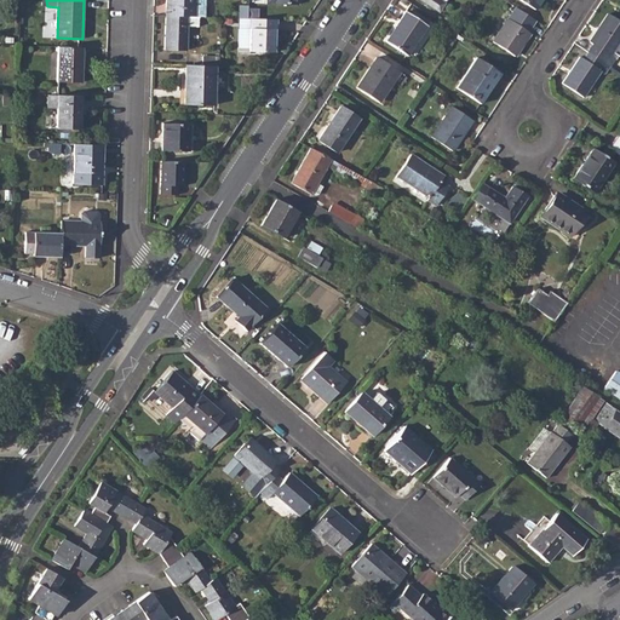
[(166,0),(166,16),(199,17),(205,17),(205,0),(166,0)]
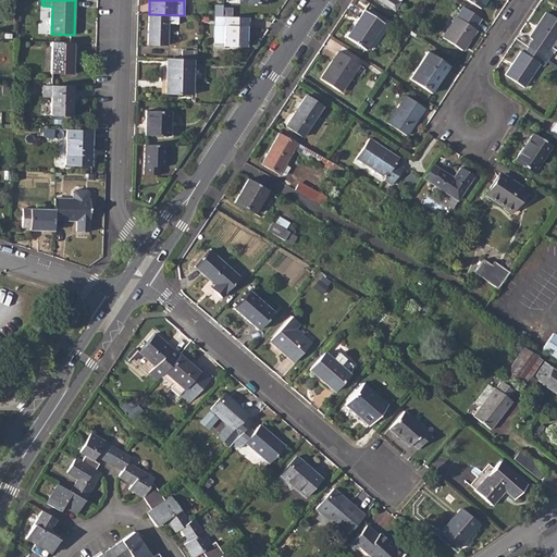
[(379,0),(394,10),(398,2),(394,0),(379,0)]
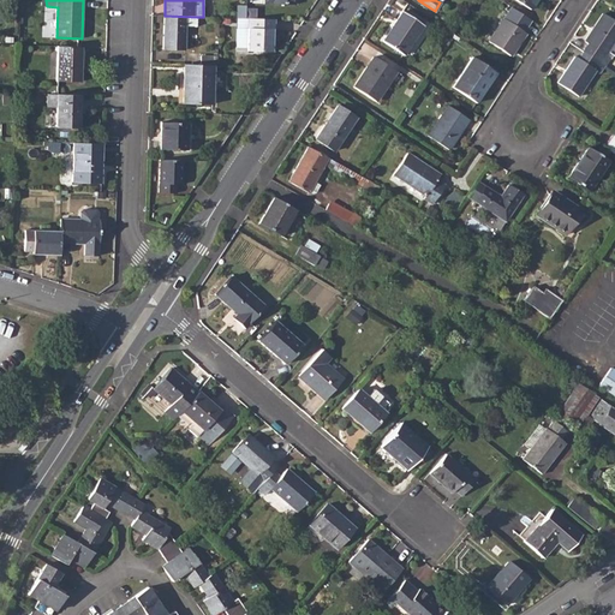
[(402,11),(382,42),(402,55),(423,25),(402,11)]
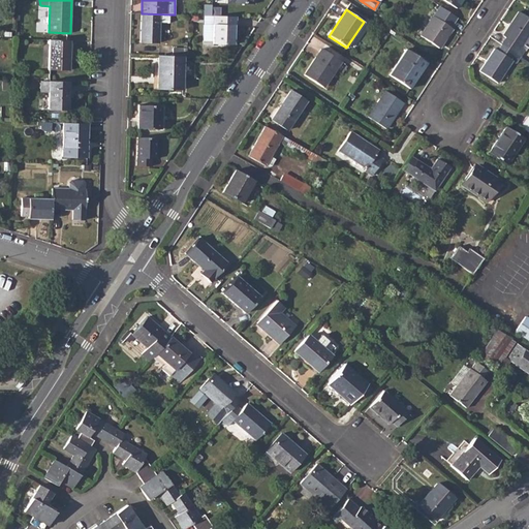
[(528,19),(518,11),(502,35),(506,38),(501,44),(521,57),(525,50),(521,47),(528,49),(528,48),(528,19)]
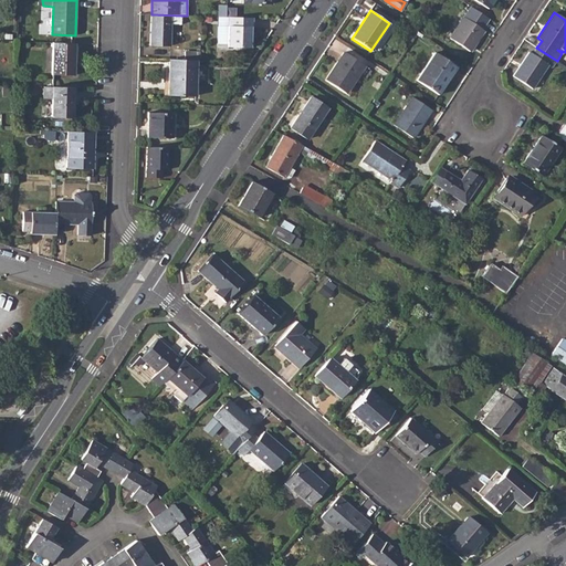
[(181,16),(152,14),(150,44),(170,45),(171,24),(181,24),(181,16)]
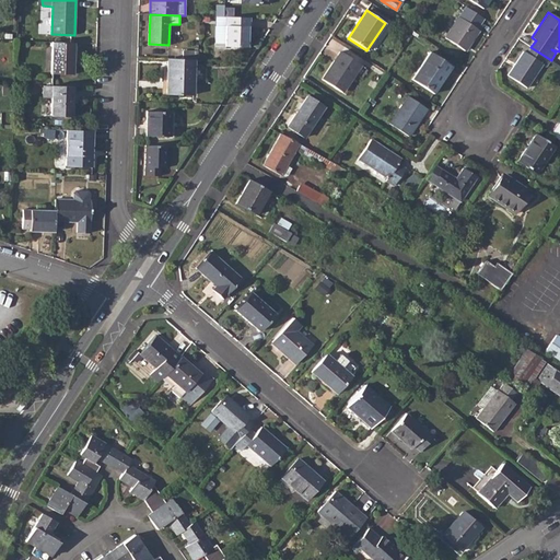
[(218,16),(217,45),(247,46),(247,31),(249,31),(251,18),(223,16),(218,16)]
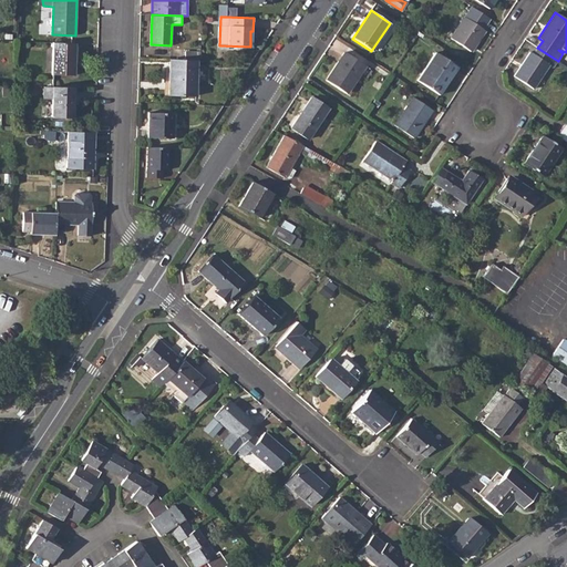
[(464,17),(450,38),(471,51),(484,30),(464,17)]
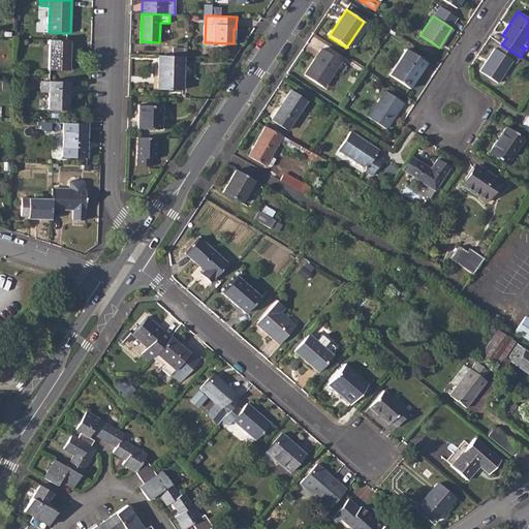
[(387,18),(382,25),(390,29),(394,22),(387,18)]
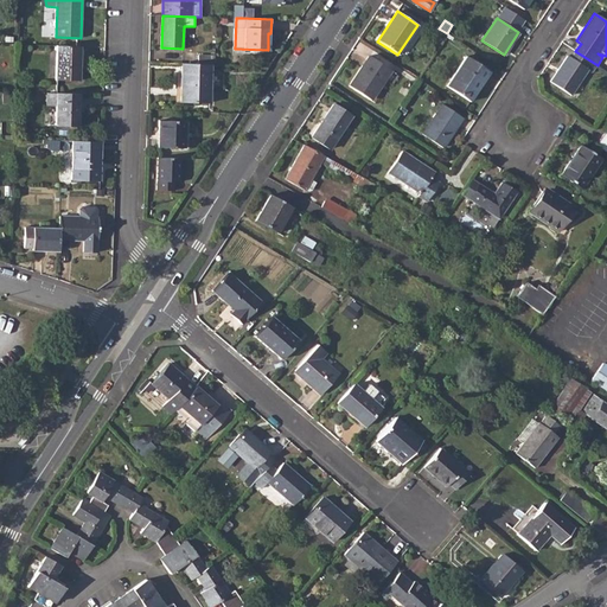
[(81,46),(57,46),(56,80),(80,81),(81,46)]
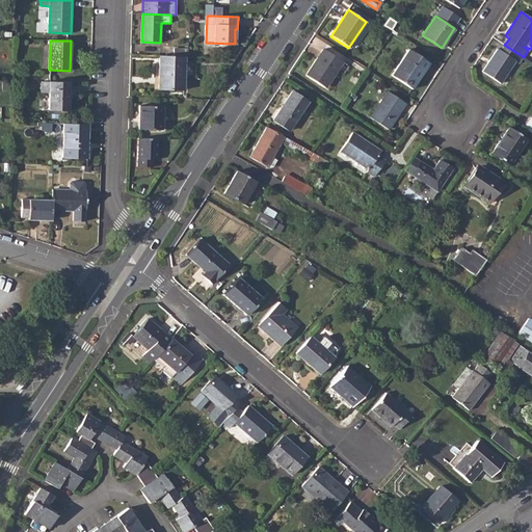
[(524,57),(504,45),(500,51),(497,48),(481,72),(500,84),(514,61),(519,64),(524,57)]
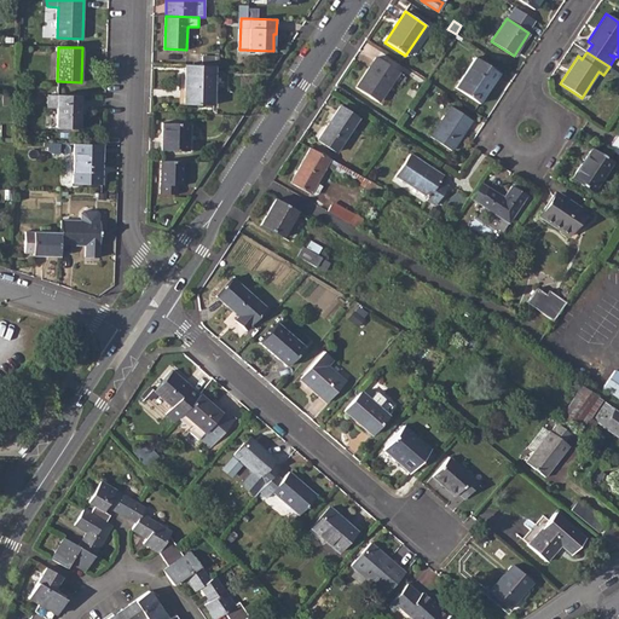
[(376,57),(356,87),(376,102),(397,71),(376,57)]
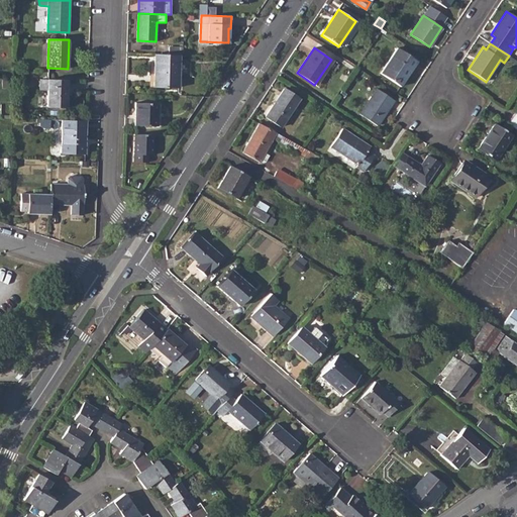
[(397,47),(380,73),(399,86),(416,61),(397,47)]
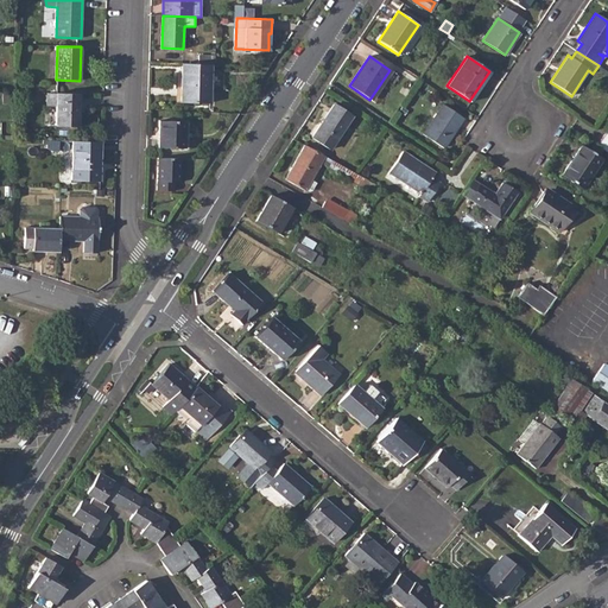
[(197,64),(182,64),(181,102),(209,103),(211,65),(210,65),(197,64)]
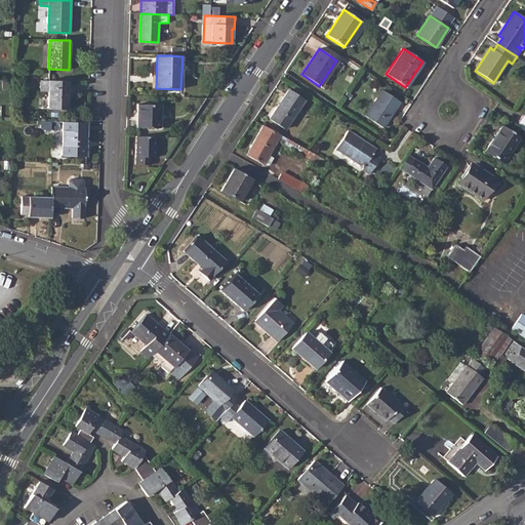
[(68,81),(41,80),(40,91),(48,91),(48,109),(67,110),(68,81)]
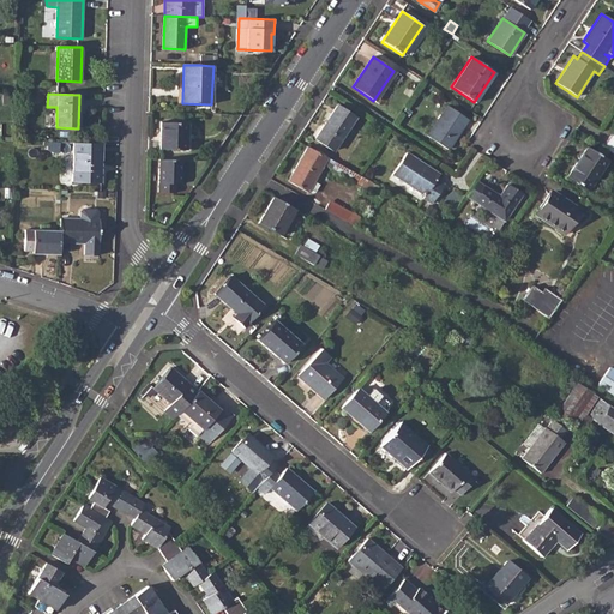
[(336,104),(313,139),(332,151),(355,116),(336,104)]
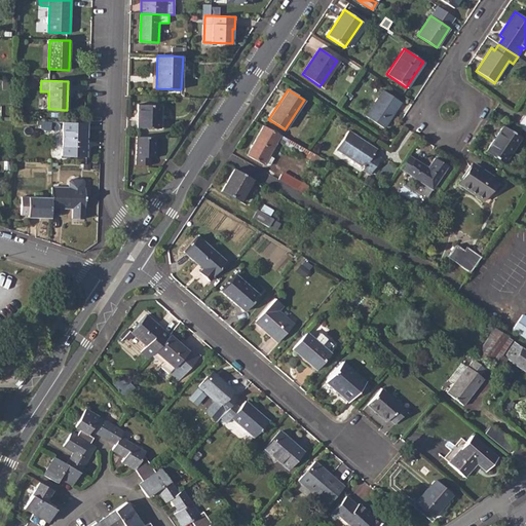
[(382,90),(365,116),(383,128),(401,103),(382,90)]
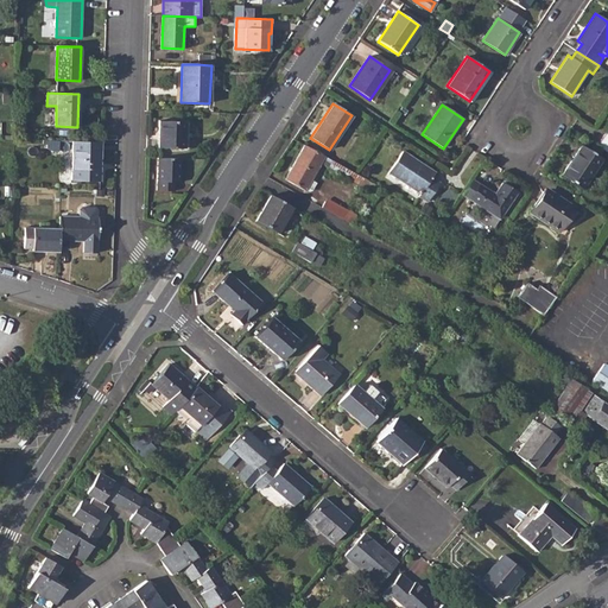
[(159,120),(158,147),(184,149),(185,121),(159,120)]
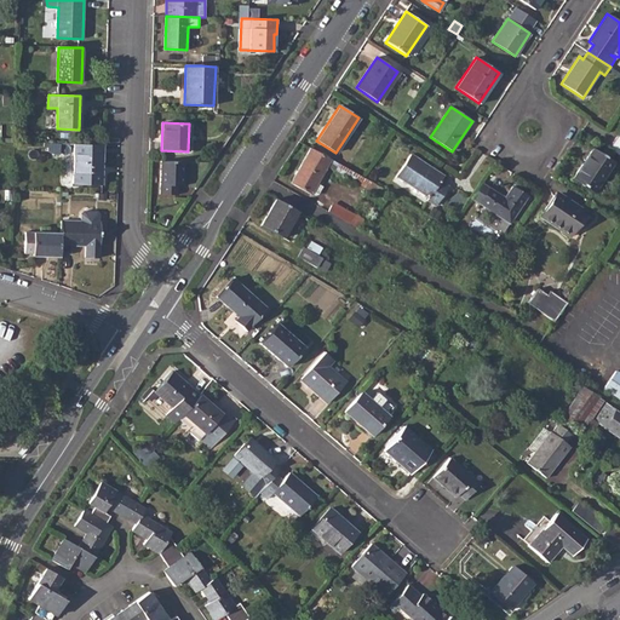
[(619,137),(618,136),(609,149),(619,155),(619,137)]
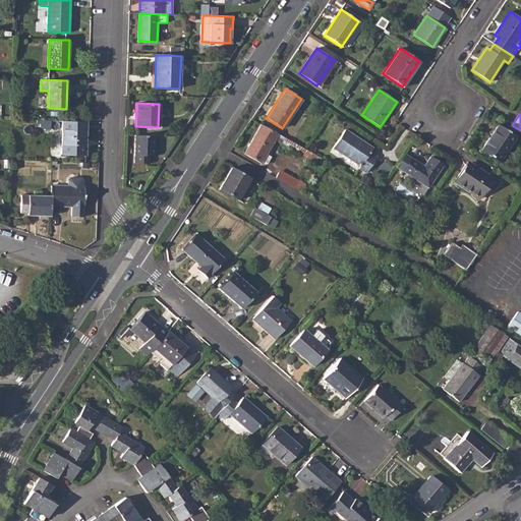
[(87,121),(63,121),(61,154),(85,155),(87,121)]
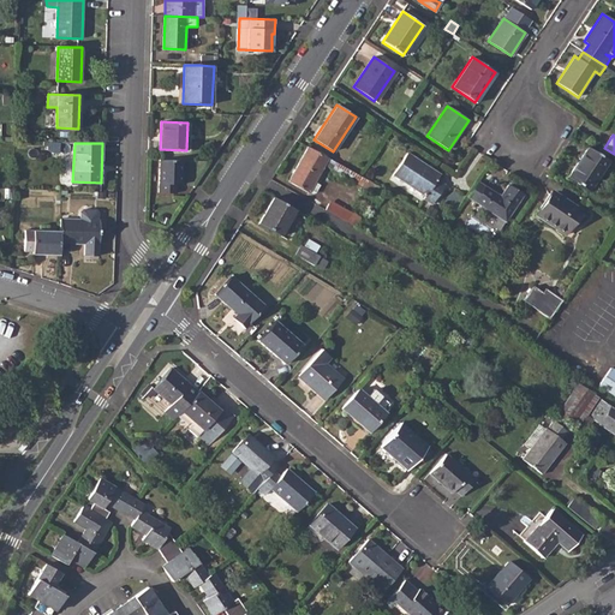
[(359,177),(308,147),(287,181),(308,192),(308,191),(315,195),(320,186),(315,181),(323,165),(375,193),(378,186),(359,177)]
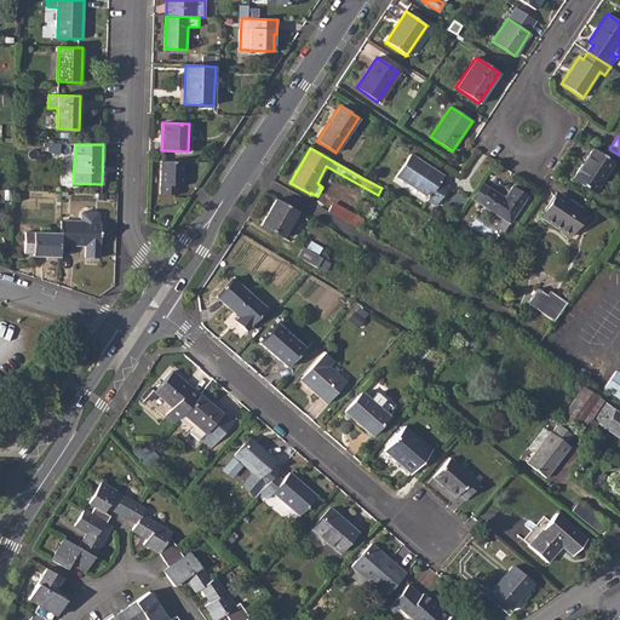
[(592,149),(572,179),(593,193),(613,162),(592,149)]
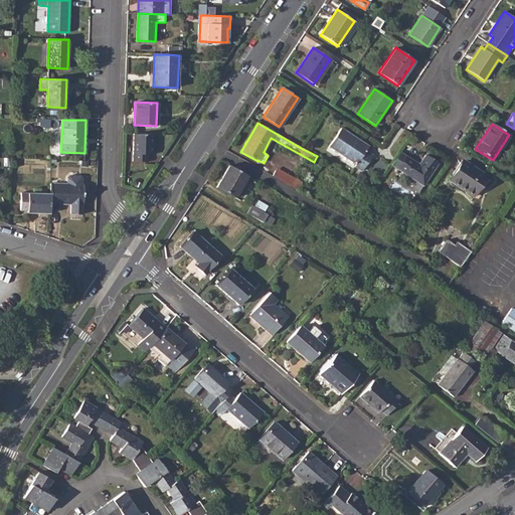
[(340,128),(329,146),(356,164),(354,166),(362,171),(372,155),(365,150),(368,146),(340,128)]
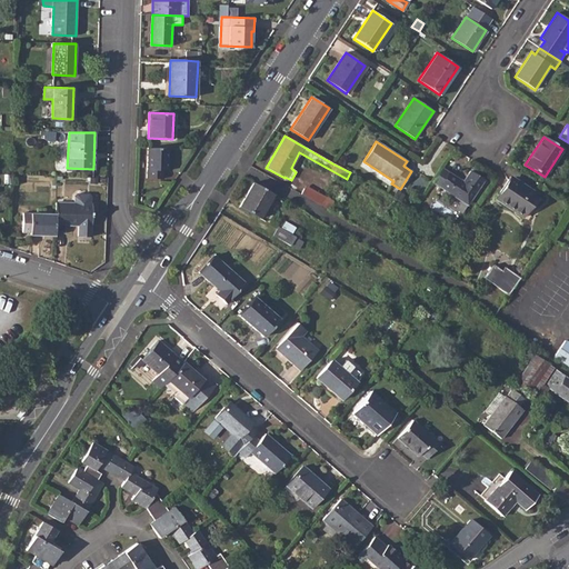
[(169,149),(148,148),(147,178),(163,178),(163,171),(169,171),(169,149)]
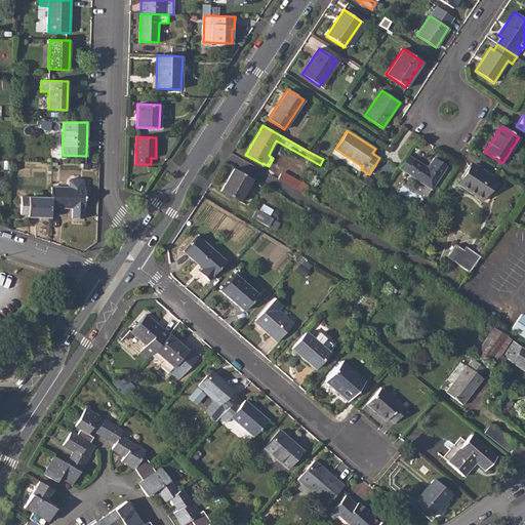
[(413,159),(407,155),(399,168),(406,171),(432,188),(446,166),(434,158),(427,167),(413,159)]
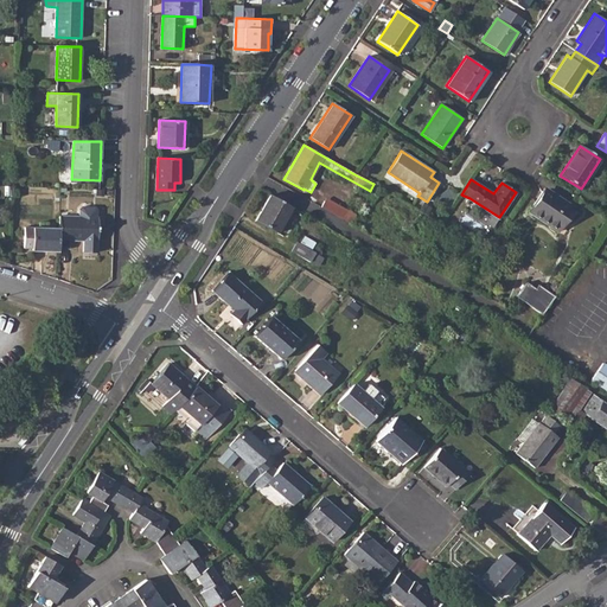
[(544,187),(529,212),(557,231),(574,206),(544,187)]
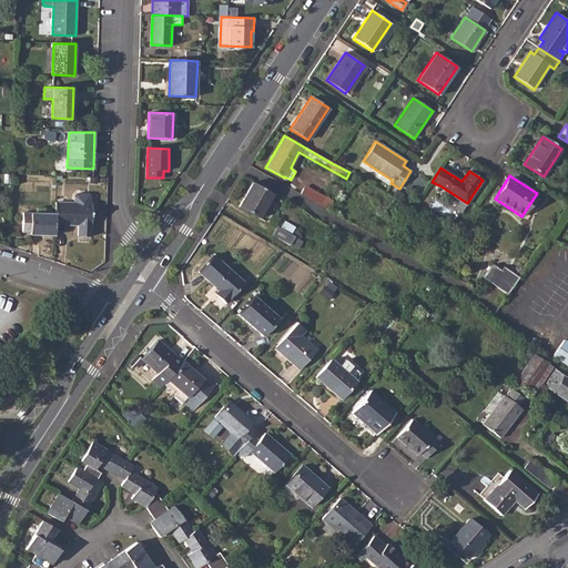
[(273,194),(252,182),(239,206),(259,217),(273,194)]
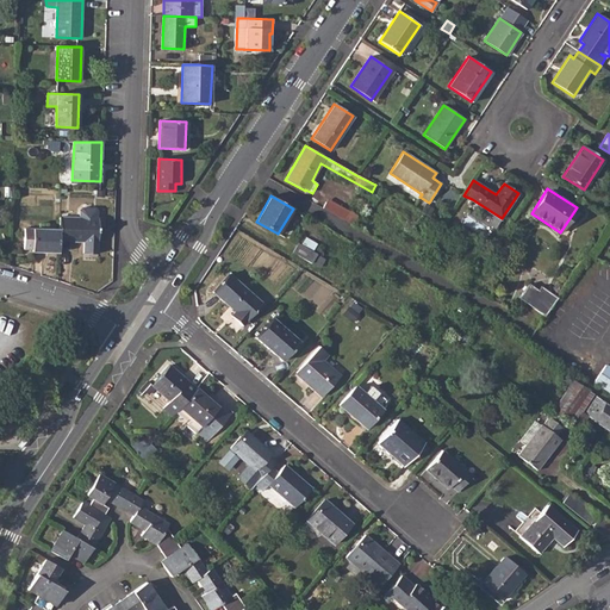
[(325,203),(323,209),(353,225),(358,216),(332,201),(325,203)]
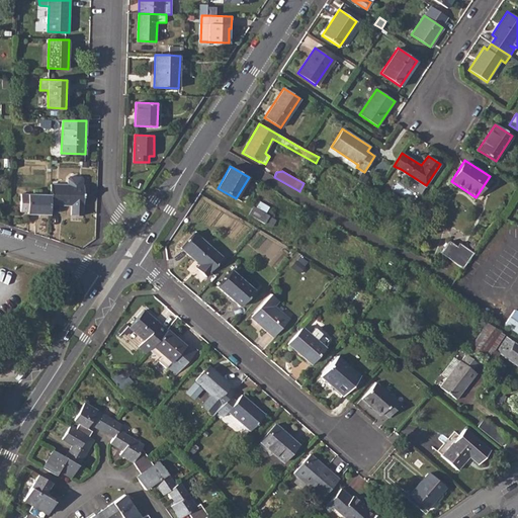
[(363,174),(359,180),(365,183),(368,177),(363,174)]
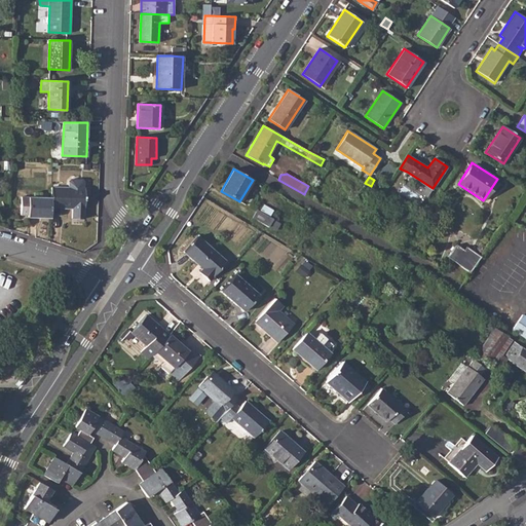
[(51,197),(50,208),(72,208),(72,218),(84,218),(84,188),(51,187),(51,197)]
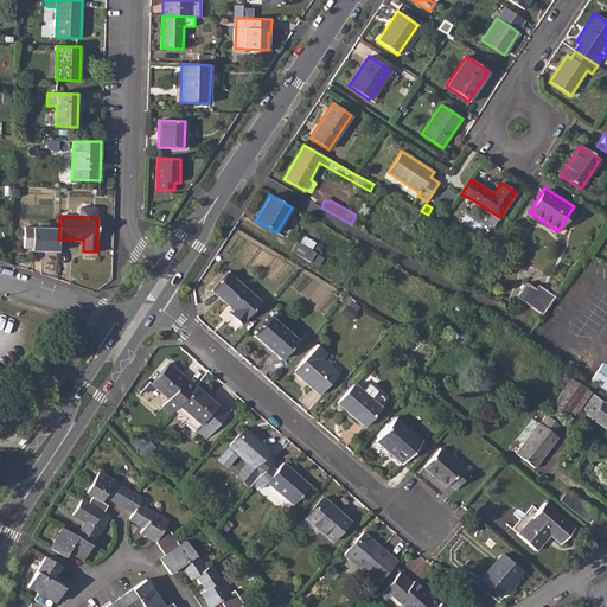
[(32,250),(58,251),(58,240),(59,228),(25,227),(24,248),(32,248),(32,250)]
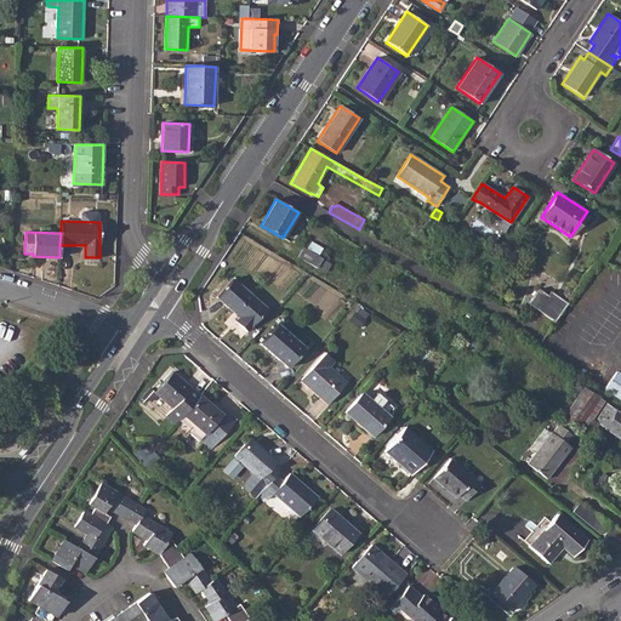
[(303,248),(298,256),(317,267),(322,258),(303,248)]
